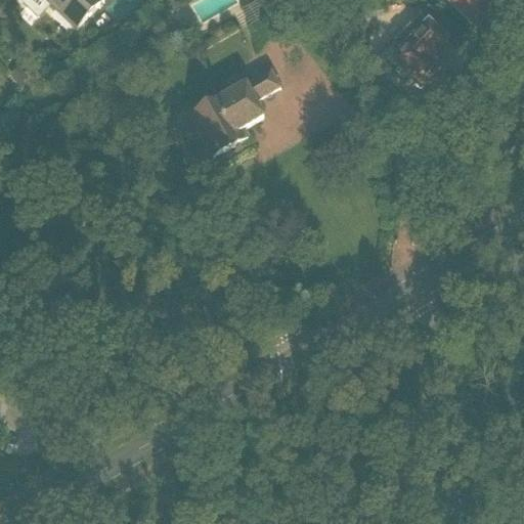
[(20,0),(19,2),(38,20),(50,7),(76,32),(104,3),(103,2),(104,0),(20,0)]
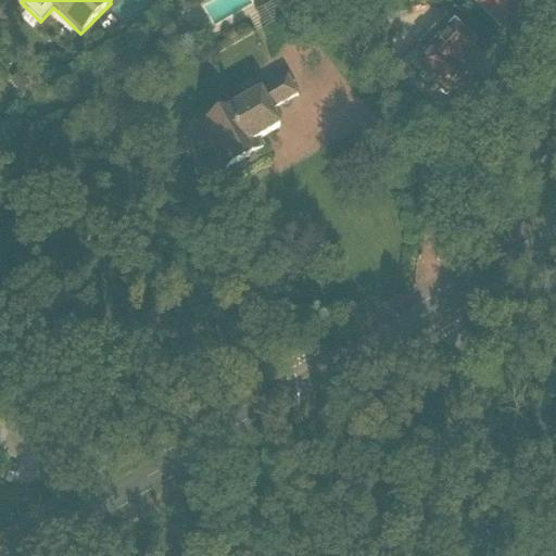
[(315,0),(273,0),(289,27),(321,10),(315,0)]
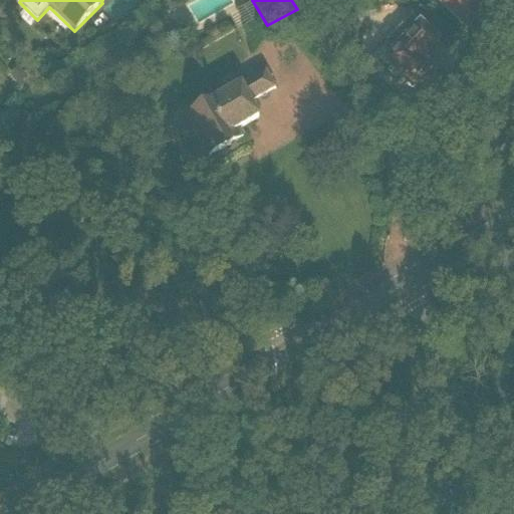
[(444,0),(439,5),(445,11),(442,14),(452,23),(455,20),(468,32),(487,12),(474,0),(444,0)]
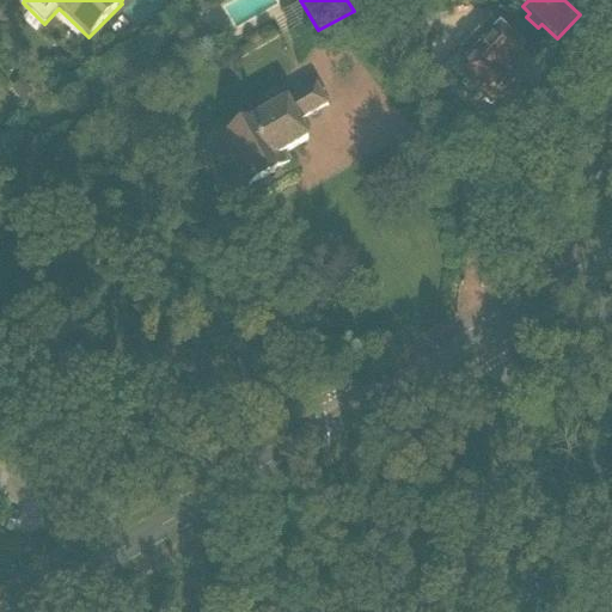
[(491,62),(513,41),(521,31),(499,10),(430,83),(469,118),(484,102),(490,108),(514,84),(491,62)]
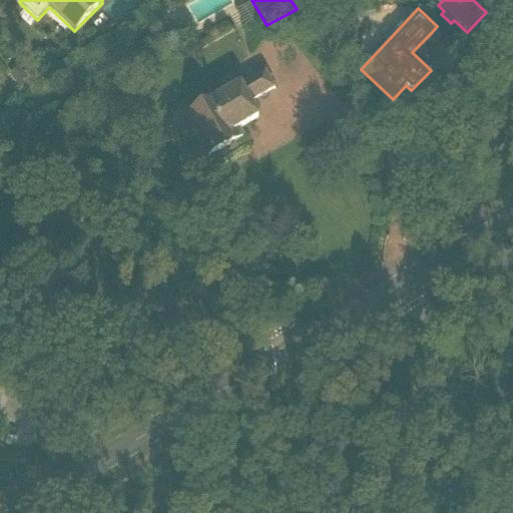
[(141,32),(160,20),(154,10),(135,22),(141,32)]
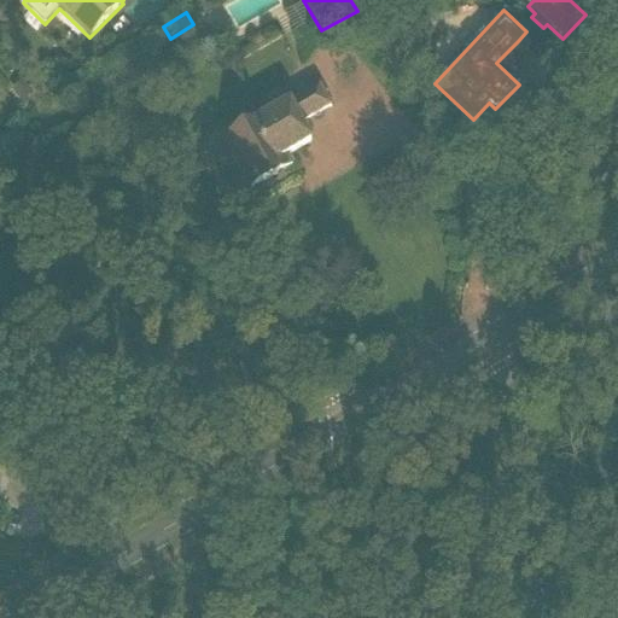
[(23,86),(15,92),(22,103),(31,95),(23,86)]
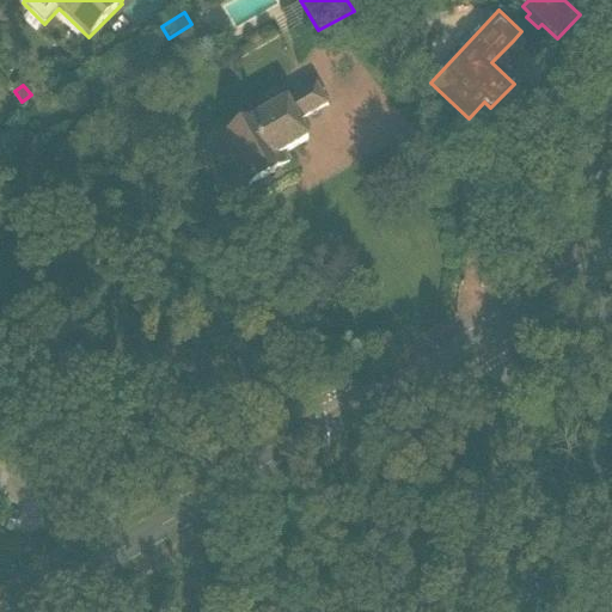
[(298,122),(328,106),(317,87),(219,142),(246,189),(289,165),(283,155),(308,141),(298,122)]
